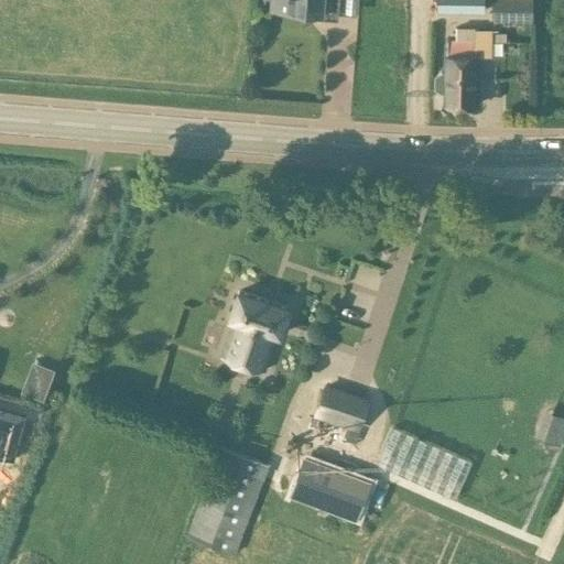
[(271,0),(271,9),(324,13),(324,11),(338,12),(339,0),(271,0)]
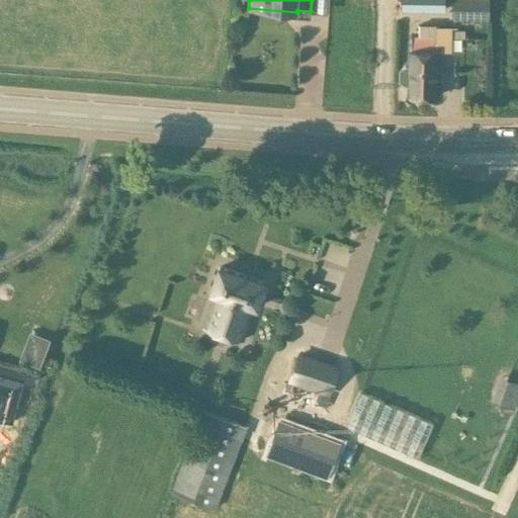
[(444,10),(443,0),(403,0),(403,10),(444,10)]
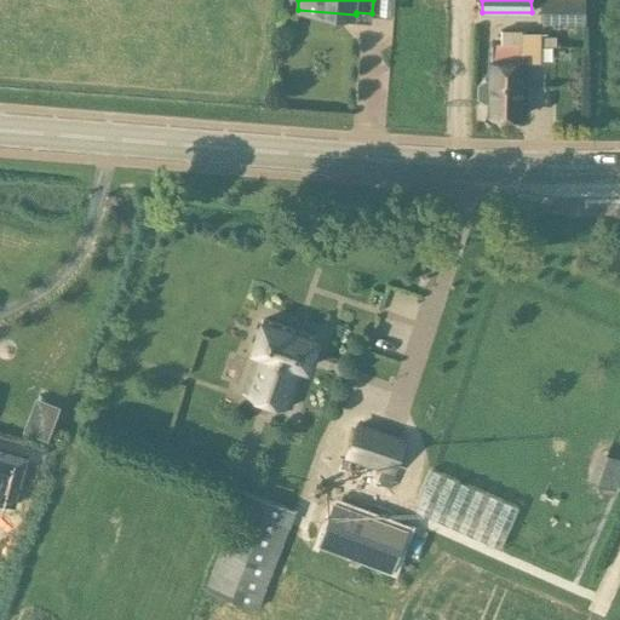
[(541,0),(543,22),(585,23),(585,0),(541,0)]
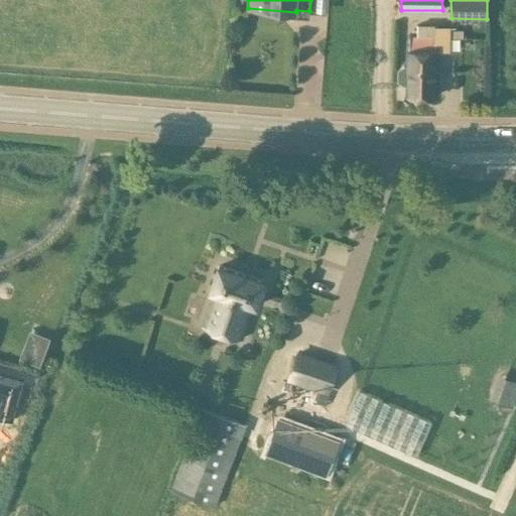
[(407,85),(407,96),(434,96),(435,50),(450,50),(450,27),(434,27),(434,38),(409,37),(409,50),(408,50),(408,66),(404,66),(398,69),(398,81),(403,85),(407,85)]
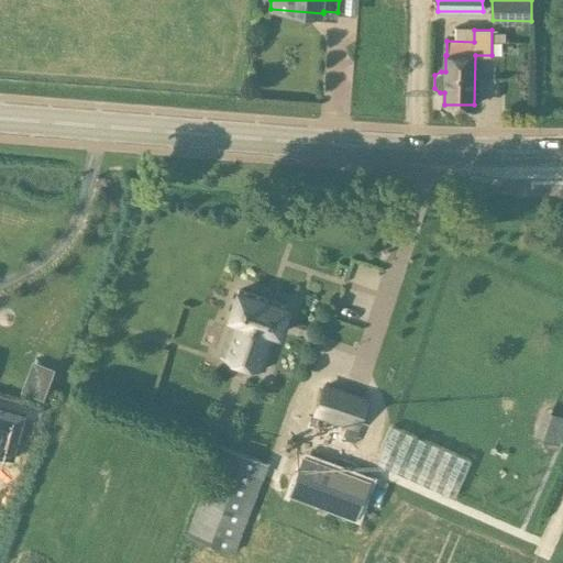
[(221,355),(264,370),(276,332),(280,333),(289,307),(239,290),(230,317),(234,319),(221,355)]
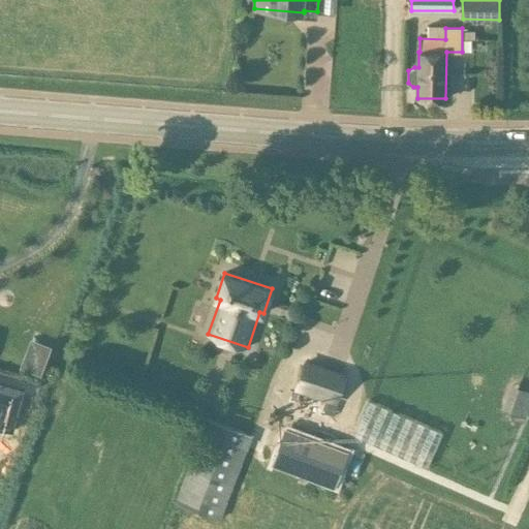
[(13,350),(10,362),(31,368),(38,340),(26,336),(22,352),(13,350)]
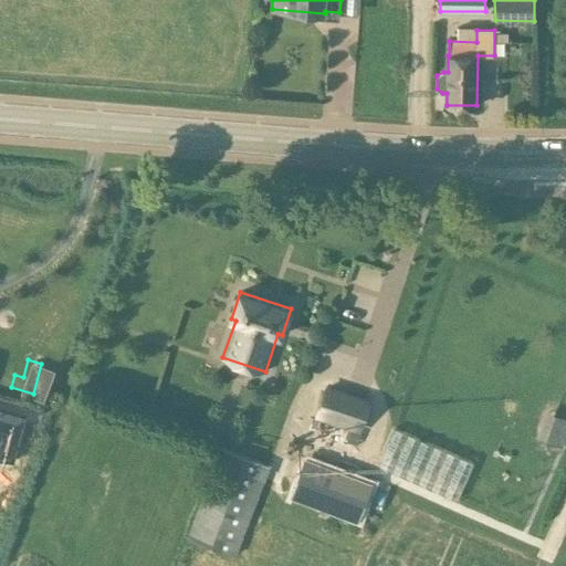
[(341,391),(326,386),(316,416),(331,420),(341,391)]
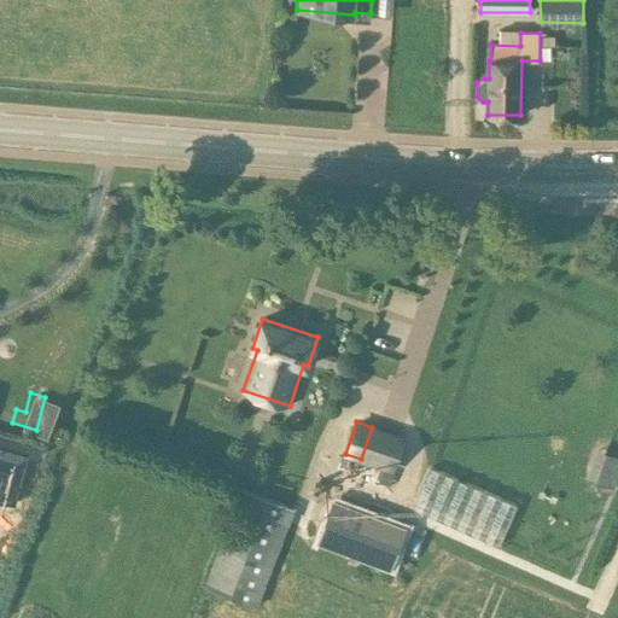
[(28,455),(0,447),(0,497),(15,502),(28,455)]
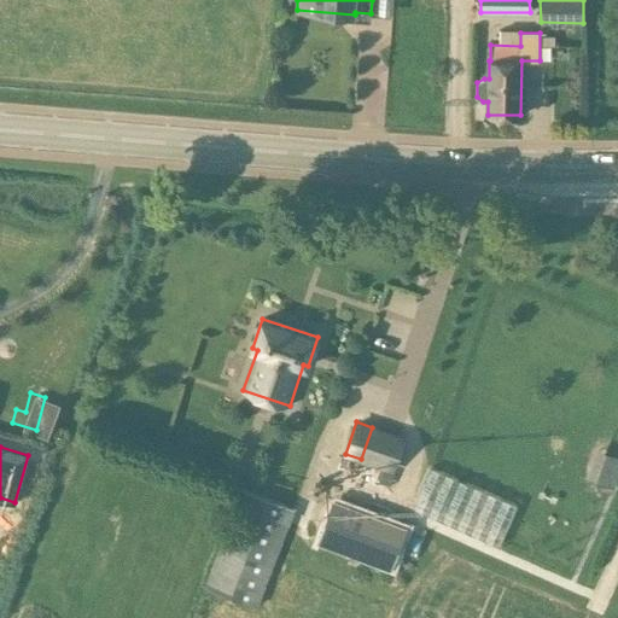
[(596,479),(612,485),(617,467),(617,456),(606,453),(596,479)]
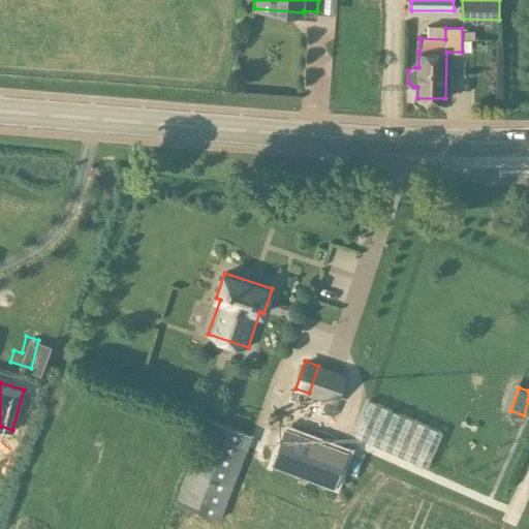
[(442,432),(369,400),(353,434),(427,466),(442,432)]
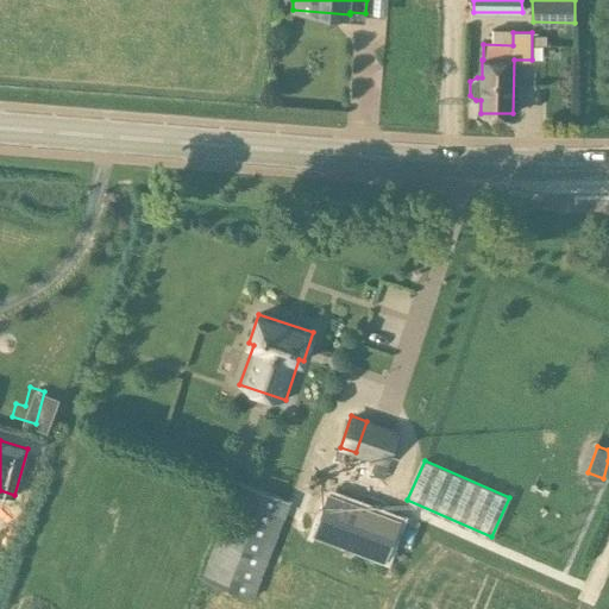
[(238,481),(201,578),(255,598),(292,502),(238,481)]
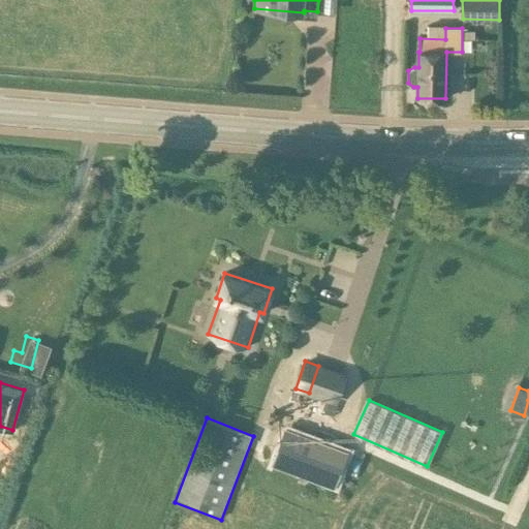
[(286,430),(275,462),(334,484),(345,453),(286,430)]
